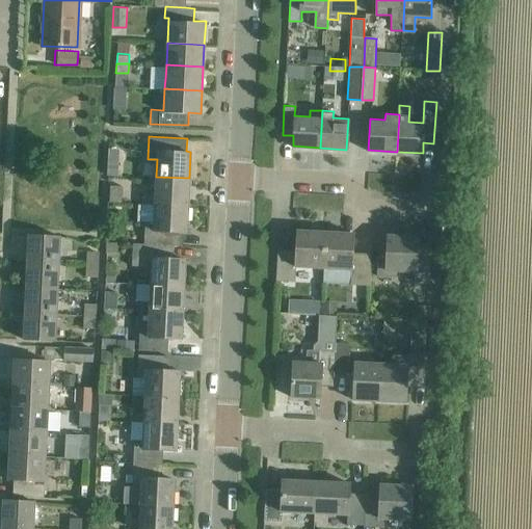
[(145,195),(145,204),(188,206),(189,178),(156,177),(155,195),(145,195)]
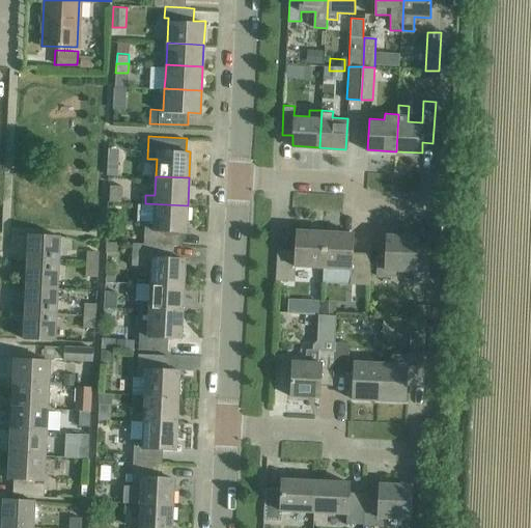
[(122,185),(110,184),(110,200),(122,201),(122,185)]
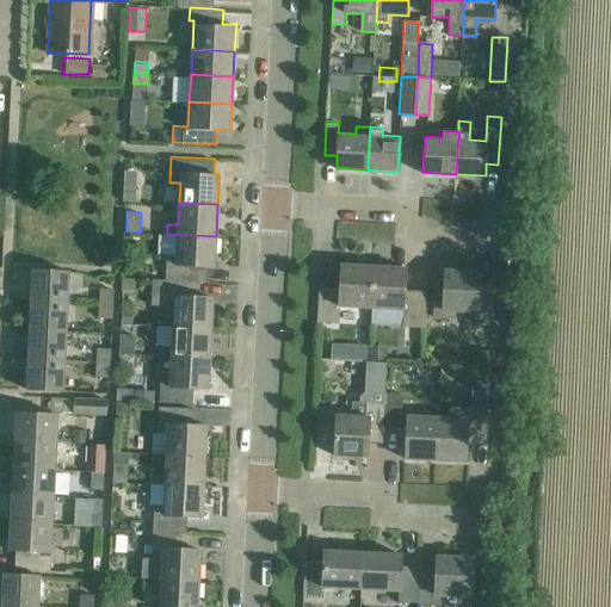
[(166,254),(165,279),(198,282),(198,280),(205,280),(207,265),(214,266),(216,236),(167,234),(162,234),(161,254),(166,254)]
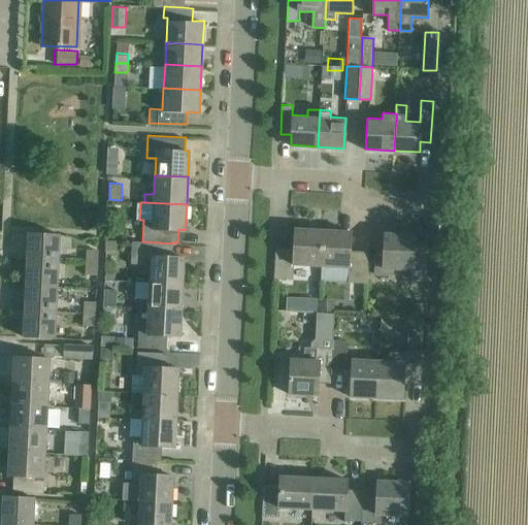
[(292,264),(321,266),(323,229),(294,228),(293,248),(275,247),(273,277),(292,277),(292,264)]
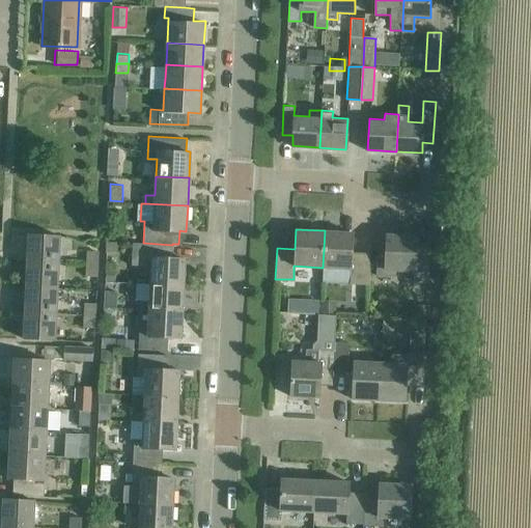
[(325,230),(323,268),(355,269),(355,283),(368,284),(369,252),(352,251),(352,231),(325,230)]
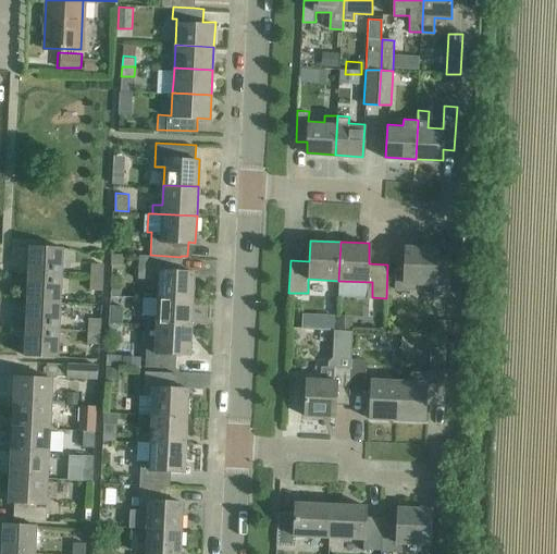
[(28,245),(27,273),(61,275),(62,246),(28,245)]
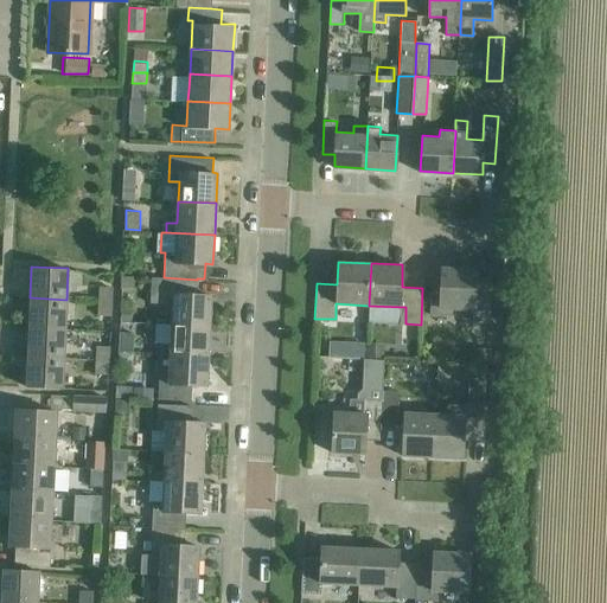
[(453,316),(453,309),(474,310),(474,321),(489,322),(491,276),(477,276),(477,269),(442,267),(441,283),(432,283),(429,315),(453,316)]
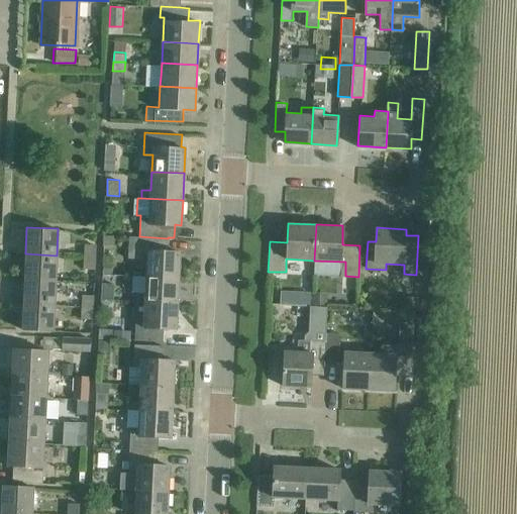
[(147,258),(146,275),(179,277),(180,251),(167,250),(168,238),(139,236),(129,235),(128,258),(147,258)]
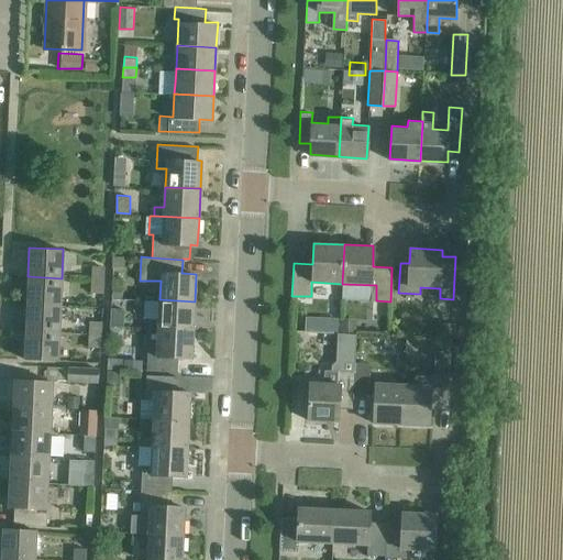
[(92,265),(92,280),(105,281),(106,265),(92,265)]
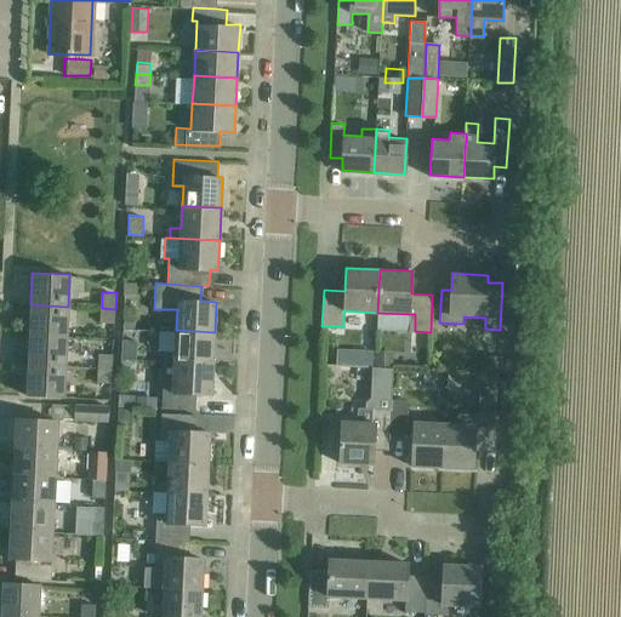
[(30,304),(28,333),(67,336),(68,307),(30,304)]
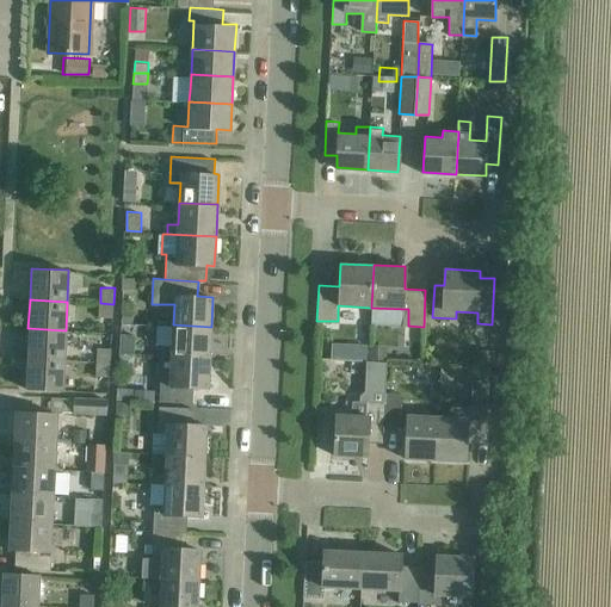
[(113,304),(100,303),(99,316),(112,317),(113,304)]
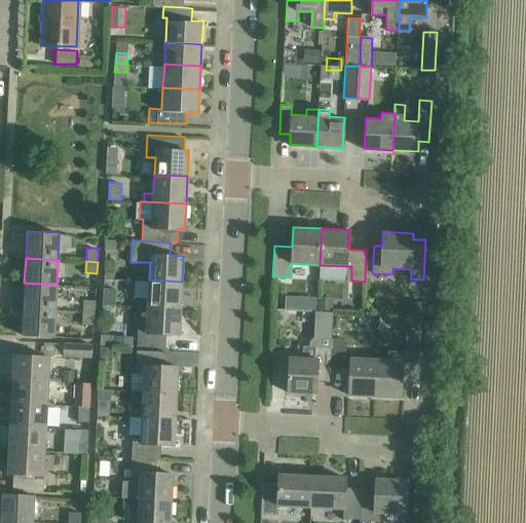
[(148,306),(180,308),(182,282),(149,279),(148,297),(139,297),(139,306),(148,306)]
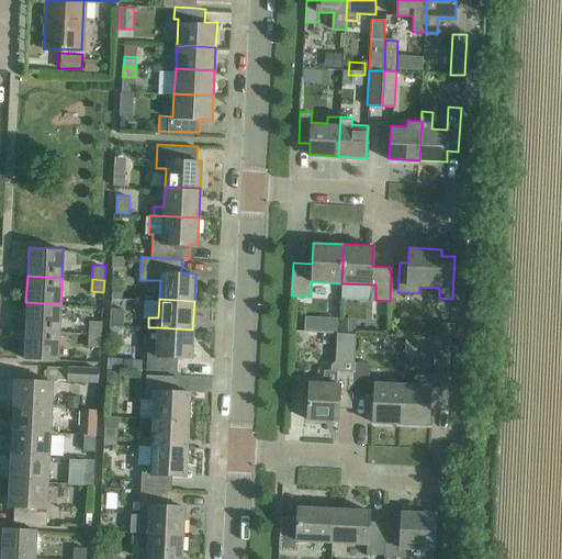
[(25,302),(24,330),(58,331),(60,304),(25,302)]
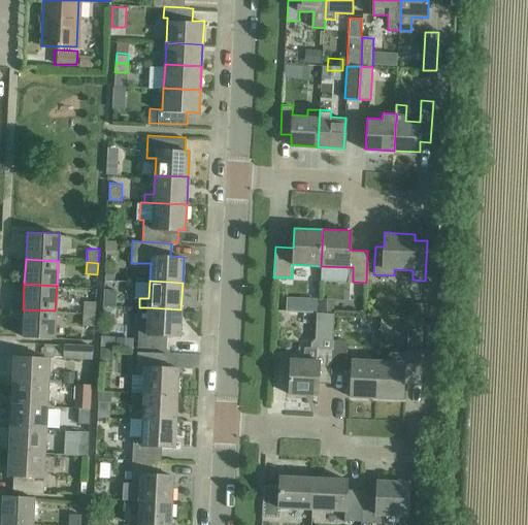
[(103,305),(117,306),(117,289),(104,289),(103,305)]
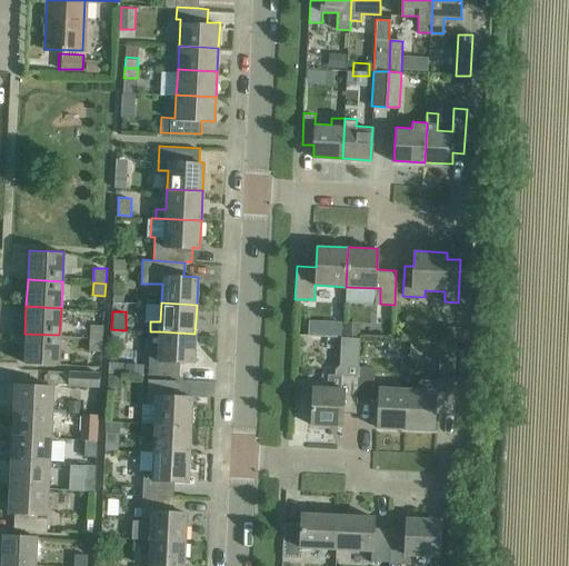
[(326,320),(326,336),(341,336),(342,336),(343,321),(326,320)]
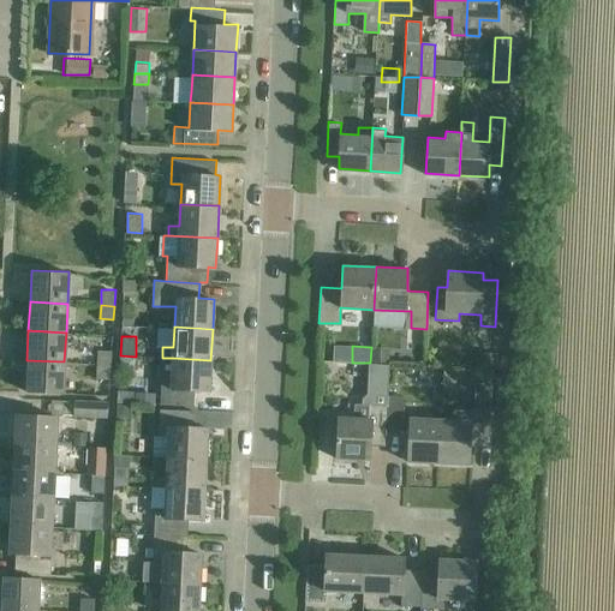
[(97,351),(97,364),(112,364),(112,351),(97,351)]
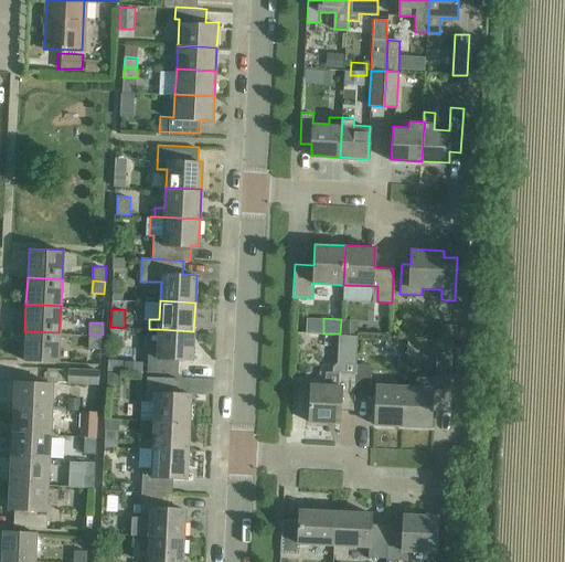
[(192,359),(193,331),(159,329),(149,329),(148,347),(148,371),(178,372),(179,358),(192,359)]
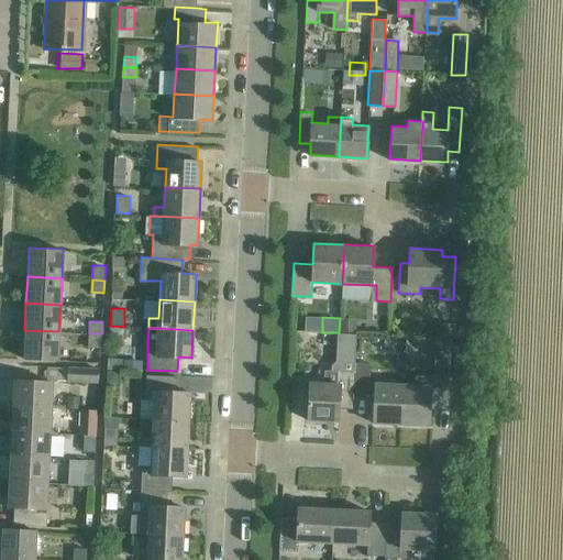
[(58,331),(24,330),(23,359),(57,360),(58,331)]
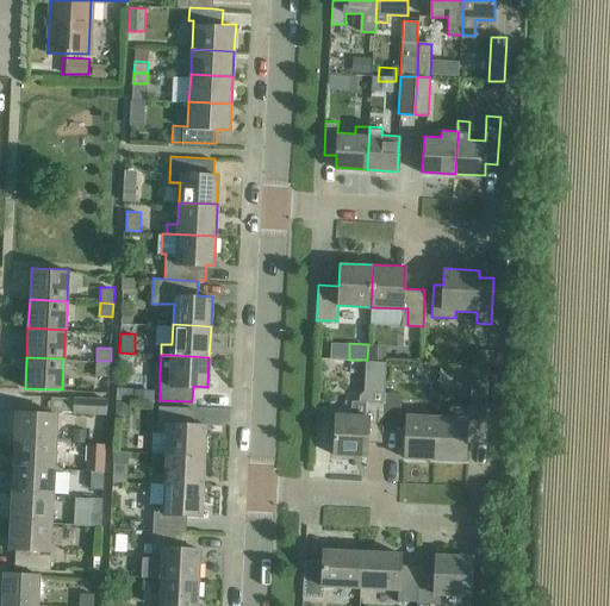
[(336,412),(334,453),(368,455),(368,442),(383,443),(384,425),(385,392),(386,383),(387,361),(367,360),(366,360),(365,389),(360,394),(360,399),(353,399),(352,413),(336,412)]
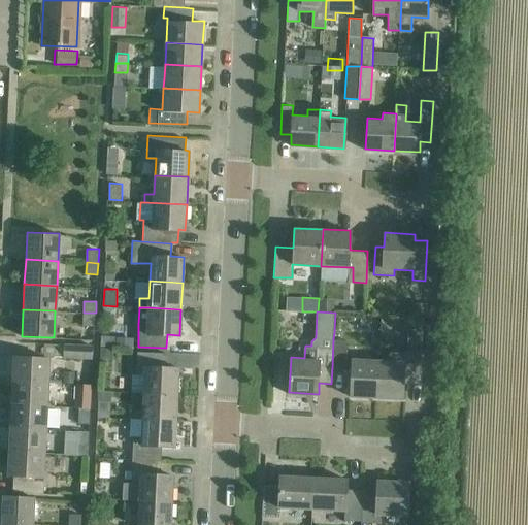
[(96,313),(84,313),(84,325),(96,325),(96,313)]
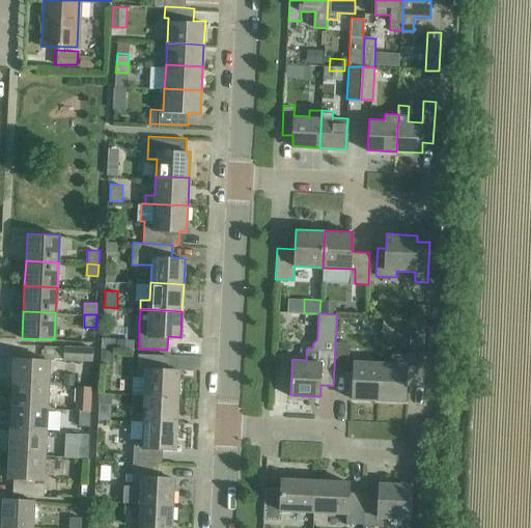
[(381,362),(379,399),(404,400),(406,376),(423,377),(424,361),(425,332),(411,332),(410,354),(392,353),(392,363),(381,362)]
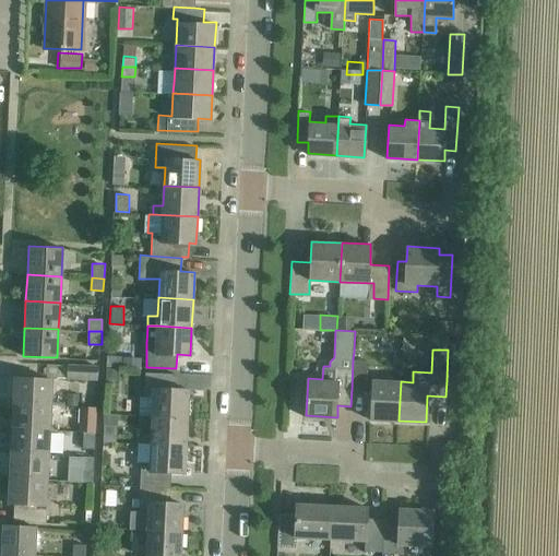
[(119,370),(122,370),(123,356),(107,355),(107,369),(119,370)]
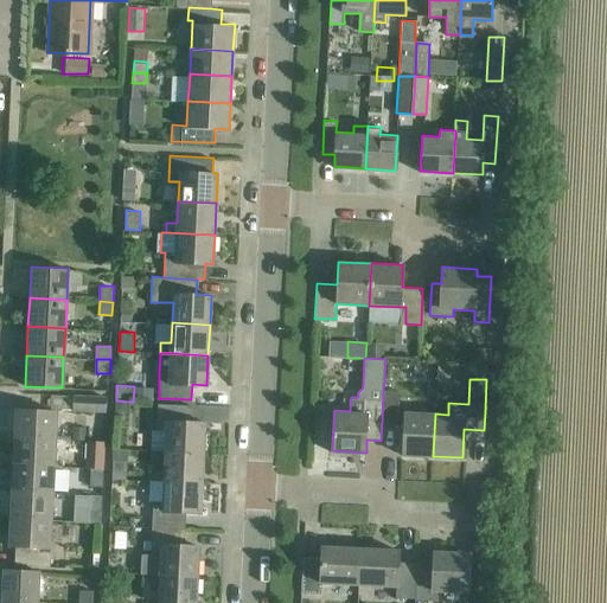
[(400,391),(383,390),(382,423),(397,424),(400,391)]
